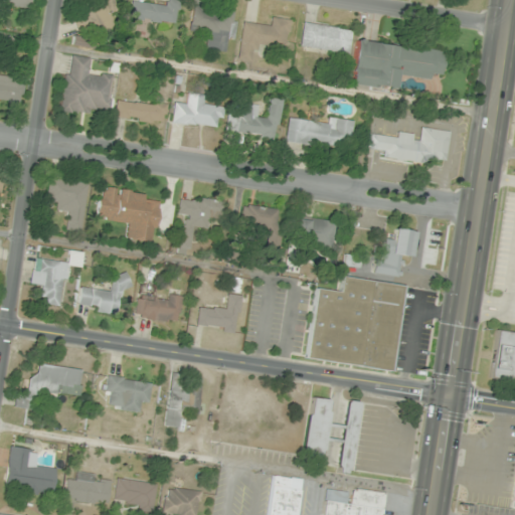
[(30,0),(0,0),(0,5),(30,8),(30,0)]
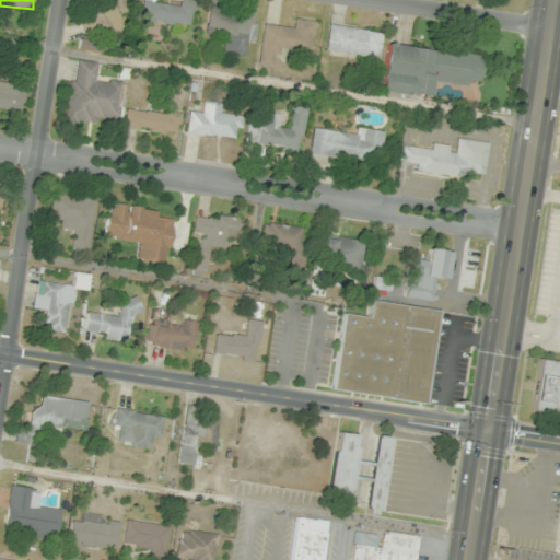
[(84,20),(85,33),(124,32),(123,0),(92,0),(94,20),(84,20)]
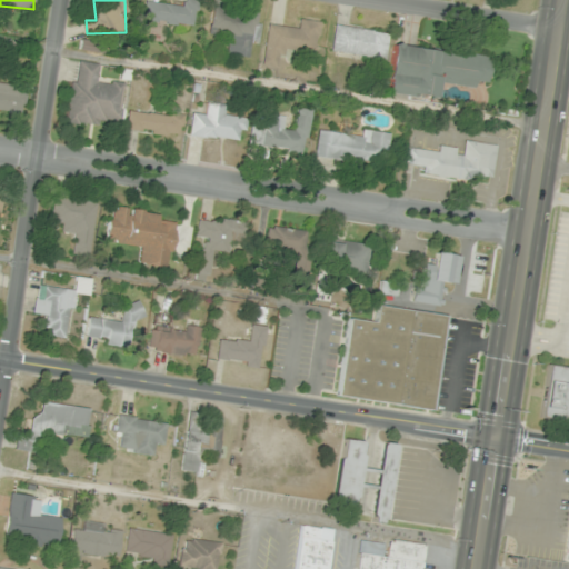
[(192,29),(198,2),(188,0),(182,0),(181,8),(149,0),(146,0),(142,18),(192,29)]
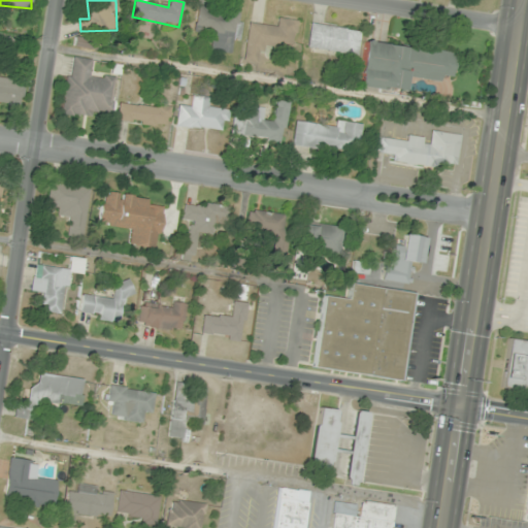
[(210,50),(234,54),(241,12),(198,5),(193,34),(212,37),(210,50)]
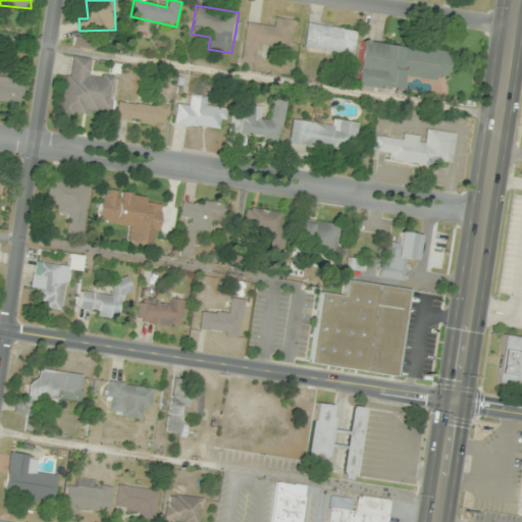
[(247,21),(240,59),(256,62),(259,46),(290,51),(295,20),(274,17),(273,27),(247,21)]
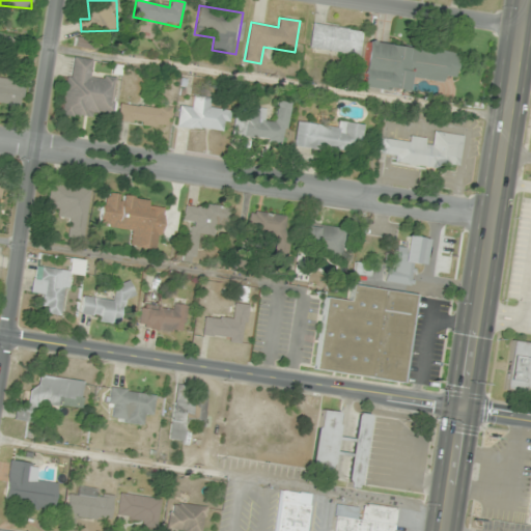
[(363,31),(313,23),(308,49),(358,58),(363,31)]
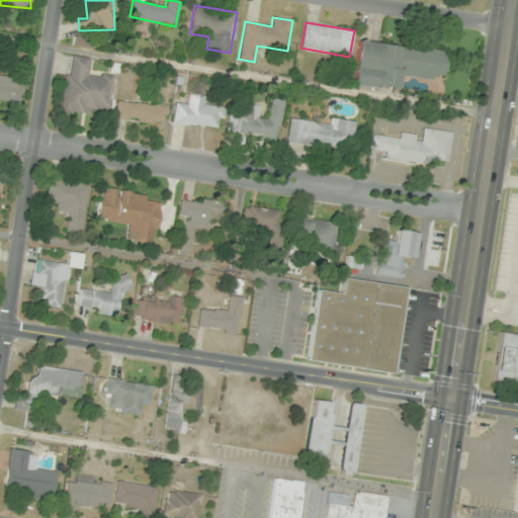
[(351,84),(398,90),(400,75),(433,79),(434,73),(444,75),(448,51),(357,38),(351,84)]
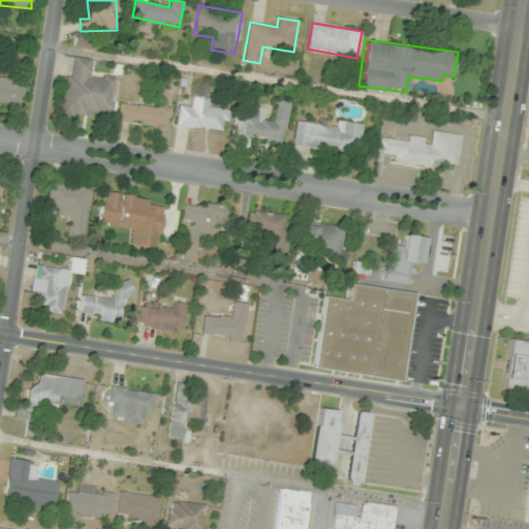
[(114,118),(116,75),(92,74),(93,59),(72,58),(71,76),(64,76),(62,115),(114,118)]
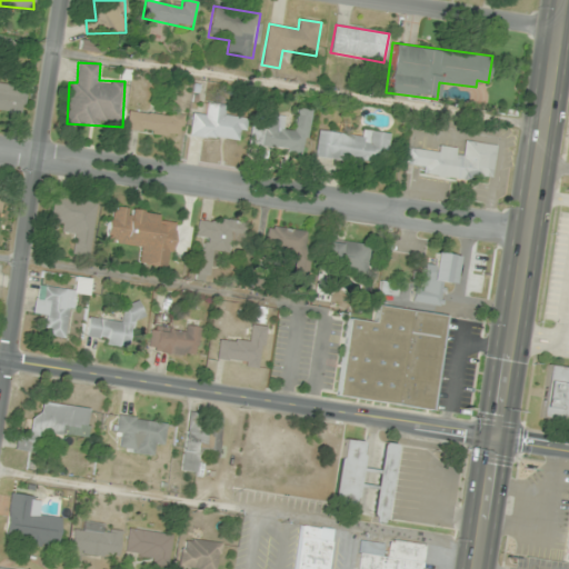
[(26,88),(0,85),(0,111),(22,115),(26,88)]
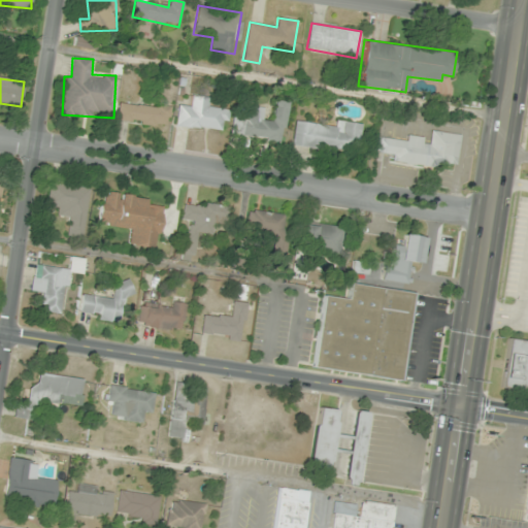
[(208,97),(190,95),(189,105),(177,104),(175,127),(226,132),(228,110),(207,108),(208,97)]
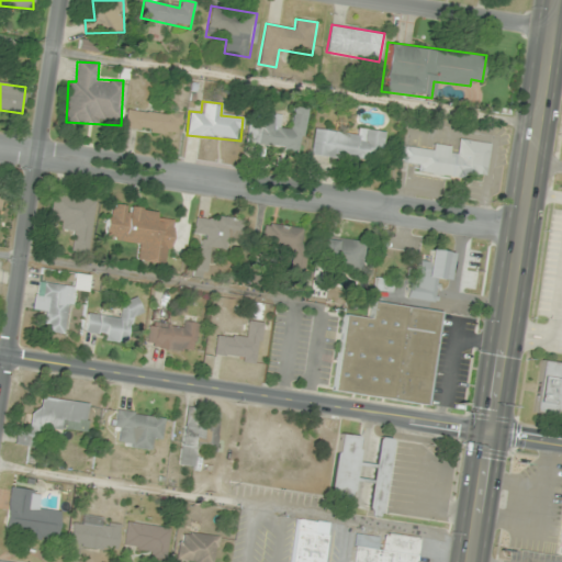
[(180,114),(127,107),(124,128),(178,135),(180,114)]
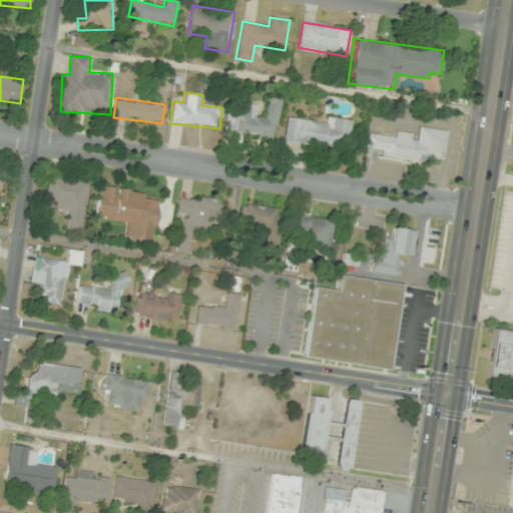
[(275,139),(281,100),(268,97),(265,117),(254,116),(257,109),(228,104),(223,130),(275,139)]
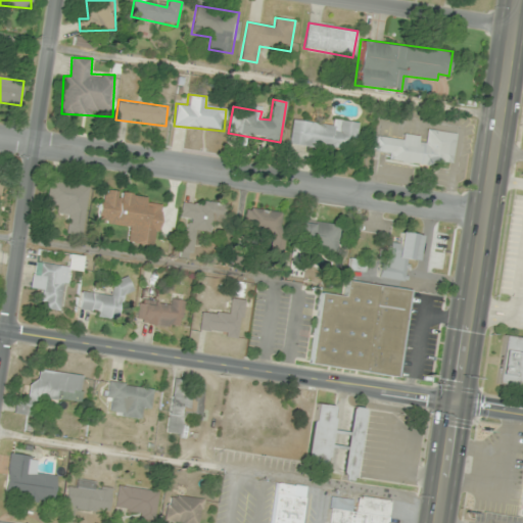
[(345,151),(345,143),(355,144),(359,122),(330,119),(329,126),(291,122),(288,145),(345,151)]
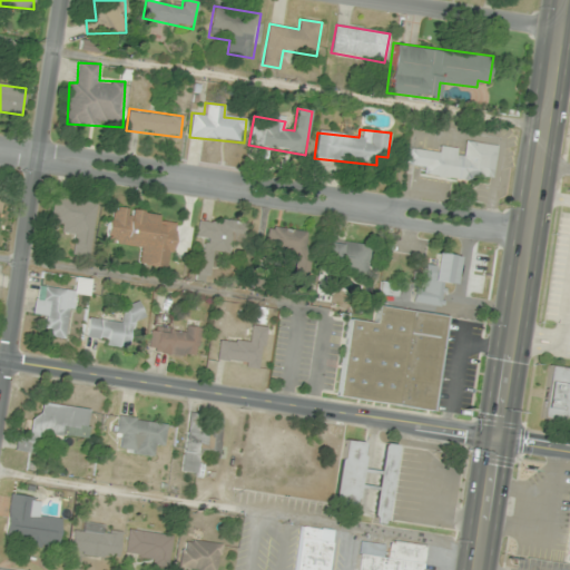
[(498,145),(465,140),(463,150),(440,147),(440,151),(409,148),(406,165),(425,167),(424,174),(492,183),(498,145)]
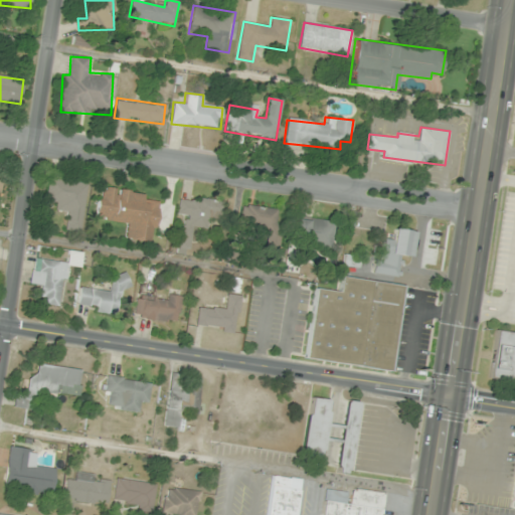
[(55,201),(54,209),(65,210),(63,229),(82,231),(88,182),(49,178),(46,200),(55,201)]
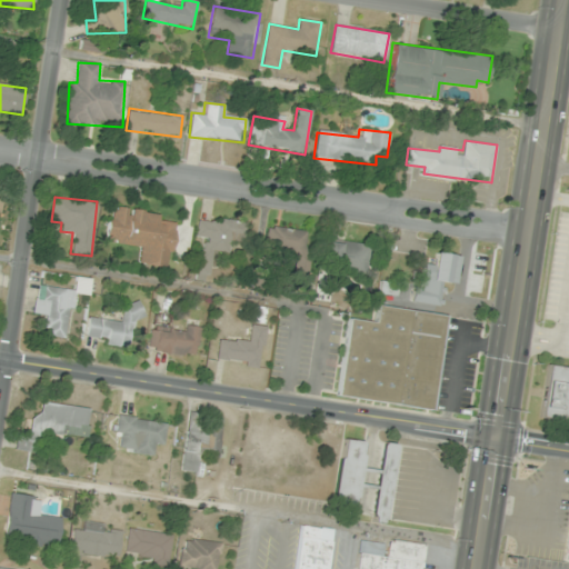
[(159,211),(112,205),(107,242),(140,248),(138,263),(170,268),(177,223),(158,220),(159,211)]
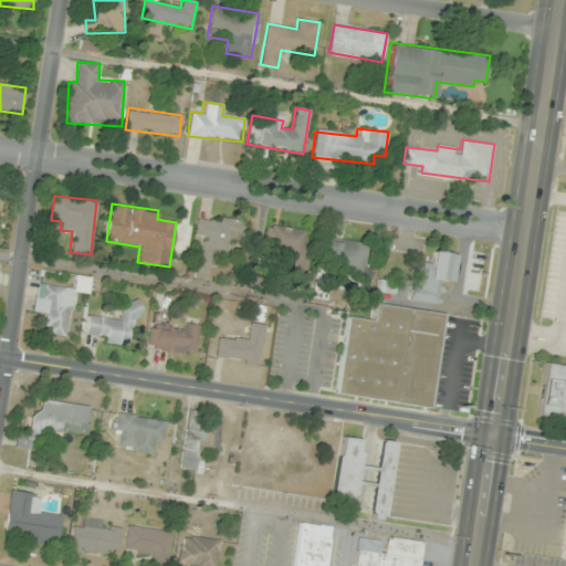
[(245,219),(197,216),(196,237),(203,237),(203,249),(195,249),(194,274),(210,275),(211,249),(230,251),(231,242),(243,243),(245,219)]
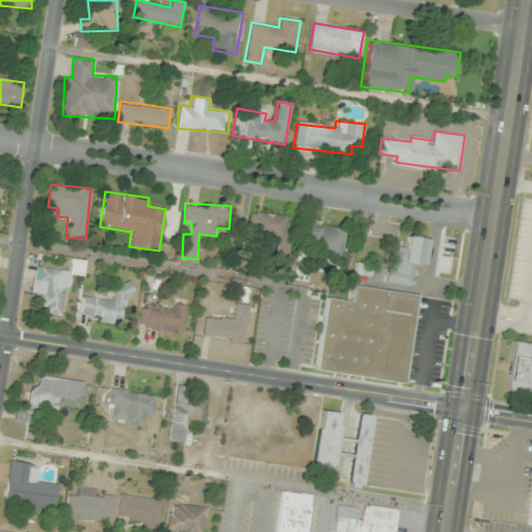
[(288,215),(250,211),(247,234),(285,239),(288,215)]
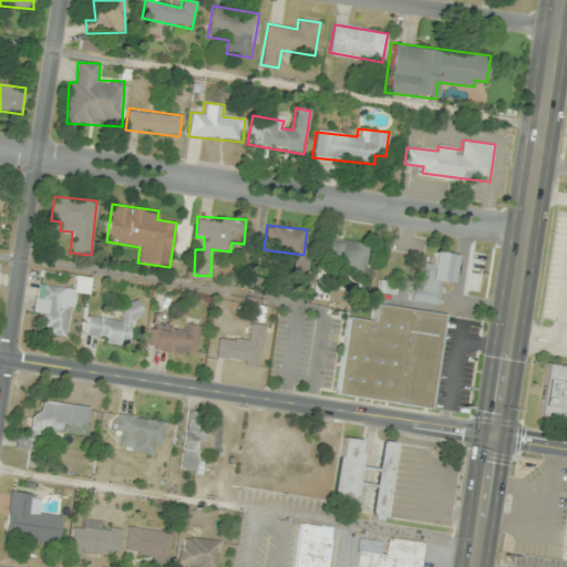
[(364,272),(369,244),(325,237),(319,266),(364,272)]
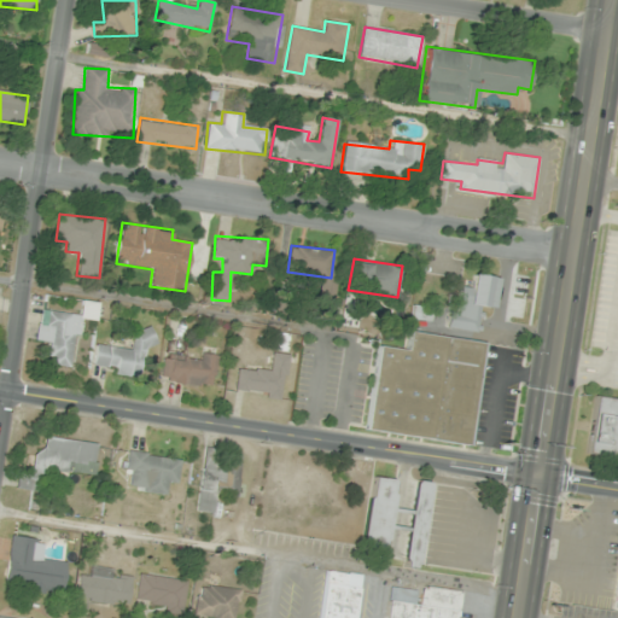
[(447,328),(478,332),(482,307),(493,308),(496,278),(473,274),(471,287),(461,286),(458,312),(449,310),(447,328)]
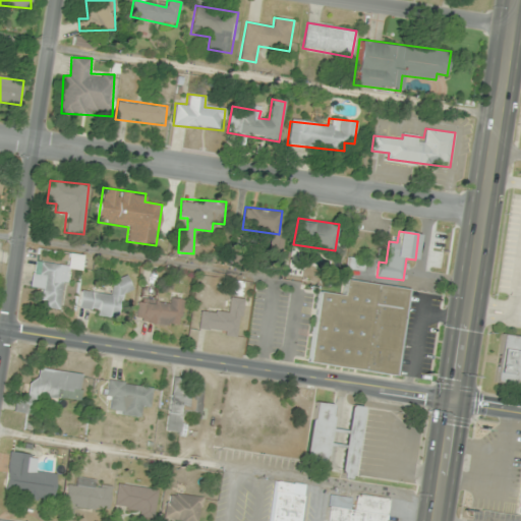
[(62,309),(67,266),(80,267),(82,256),(70,254),(69,265),(40,261),(38,271),(32,271),(30,287),(42,288),(40,306),(62,309)]
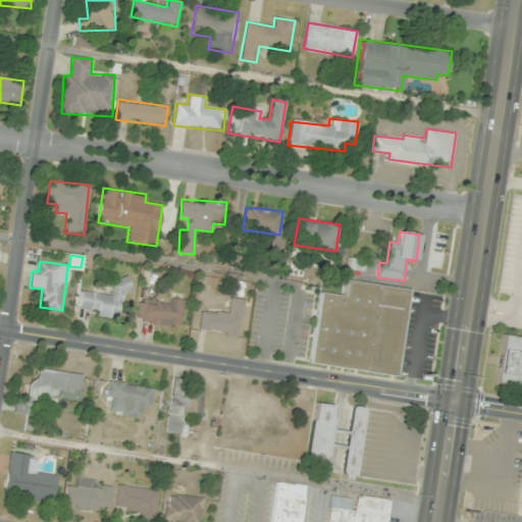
[(348,269),(363,271),(365,259),(349,258),(348,269)]
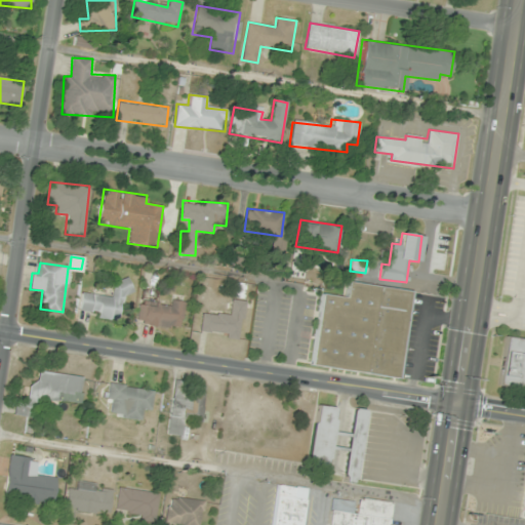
[(80,310),(97,312),(97,318),(118,320),(121,294),(130,295),(132,281),(114,279),(112,296),(82,292),(80,310)]
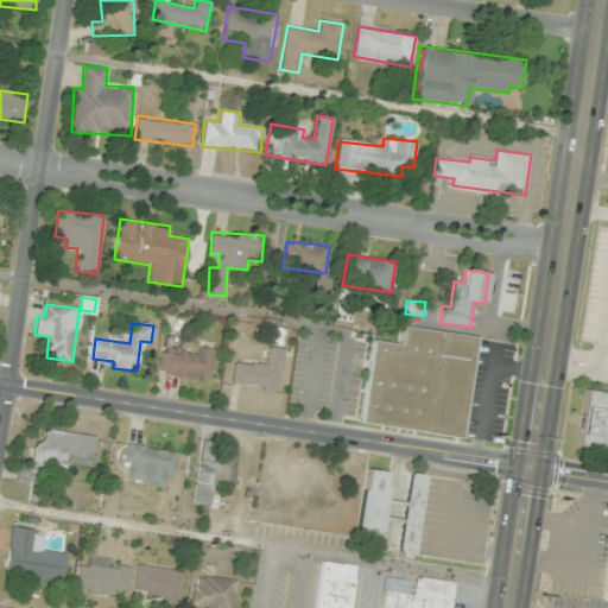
[(372,341),(360,423),(463,438),(476,337),(403,327),(400,344),(372,341)]
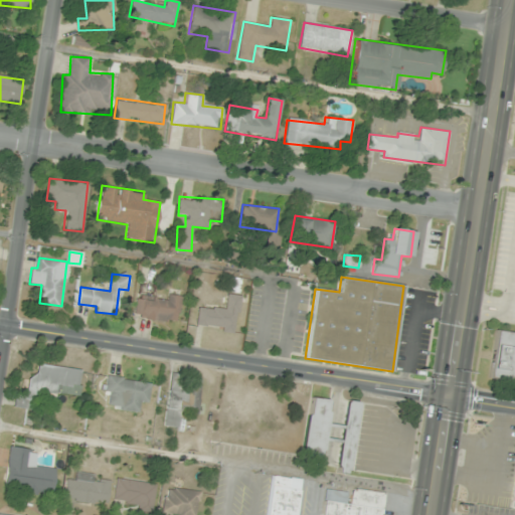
[(177,323),(181,300),(138,292),(133,315),(177,323)]
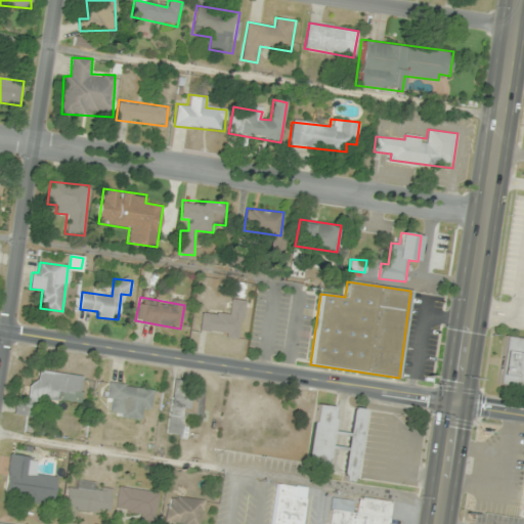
[(237,339),(245,301),(232,299),(229,314),(203,309),(199,332),(237,339)]
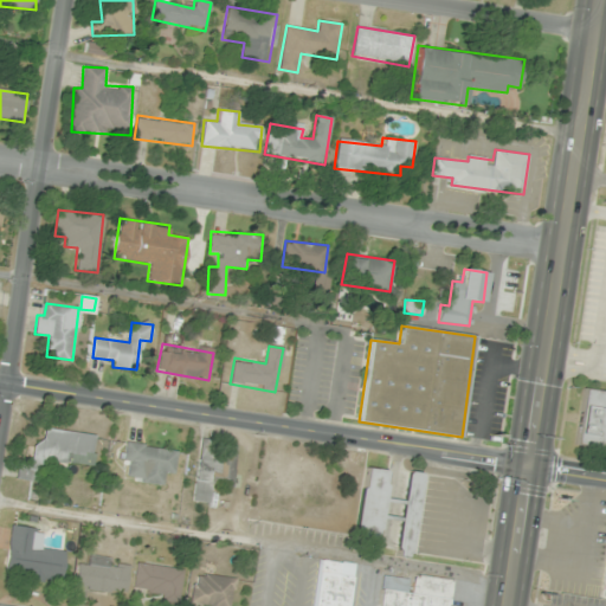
[(605,391),(582,388),(575,447),(605,450),(605,391)]
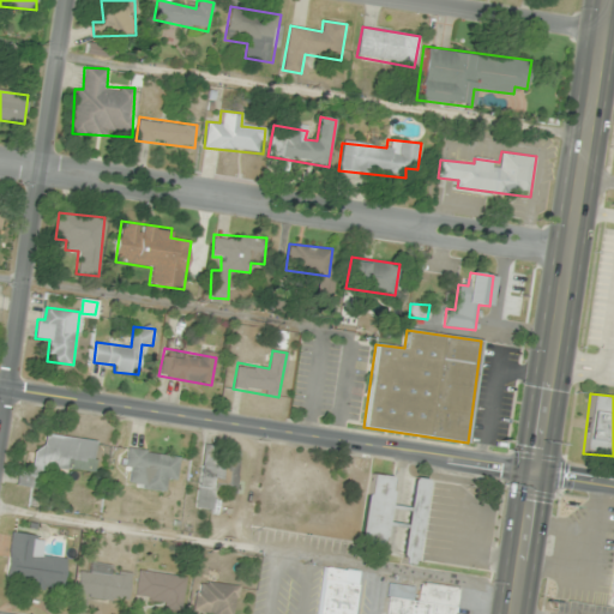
[(94,470),(98,441),(46,433),(44,446),(35,445),(30,471),(18,469),(16,486),(52,491),(54,476),(66,479),(68,465),(94,470)]
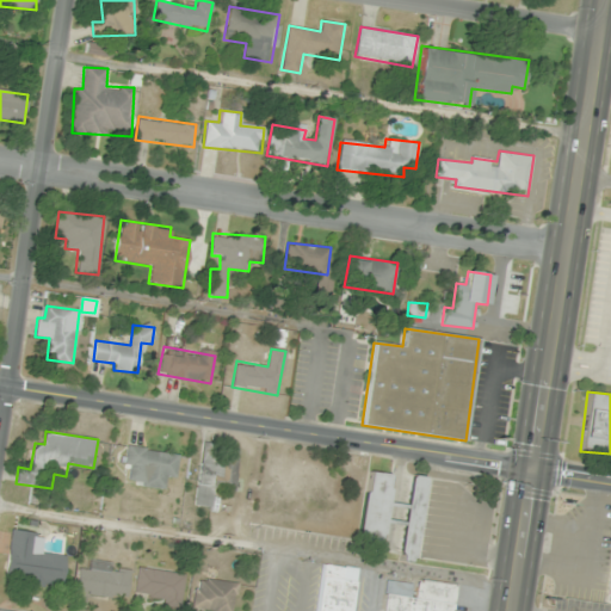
[(195,505),(211,507),(215,488),(235,491),(241,448),(203,442),(195,505)]
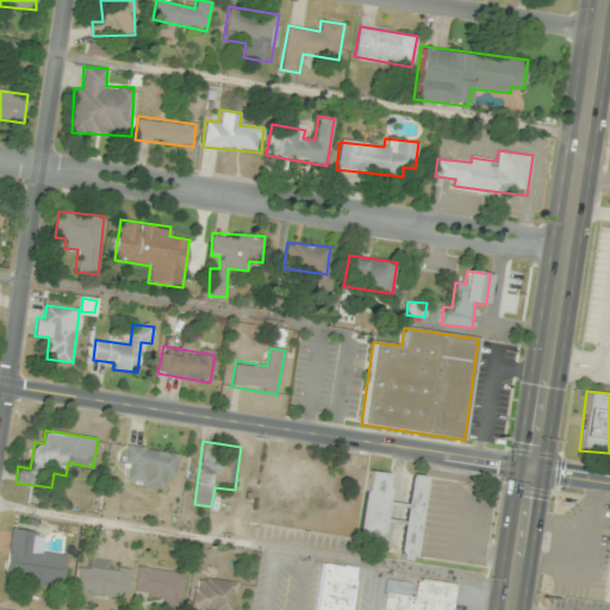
[(131,472),(130,484),(162,487),(165,475),(176,477),(179,452),(126,444),(123,471),(131,472)]
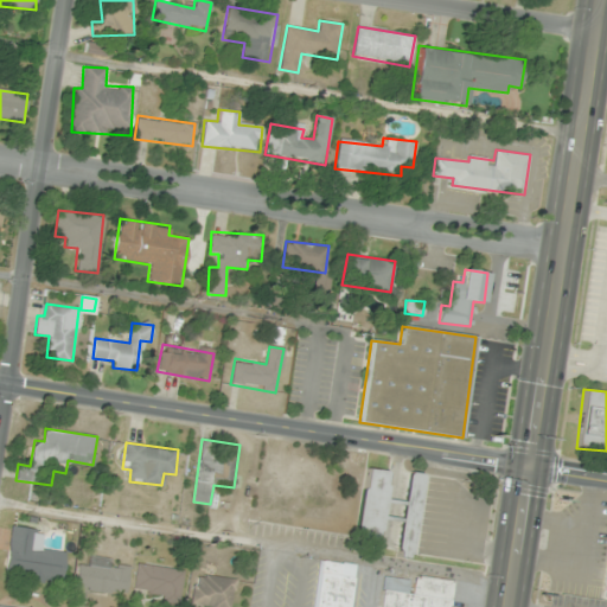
[(388,471),(364,468),(357,545),(381,548),(388,471)]
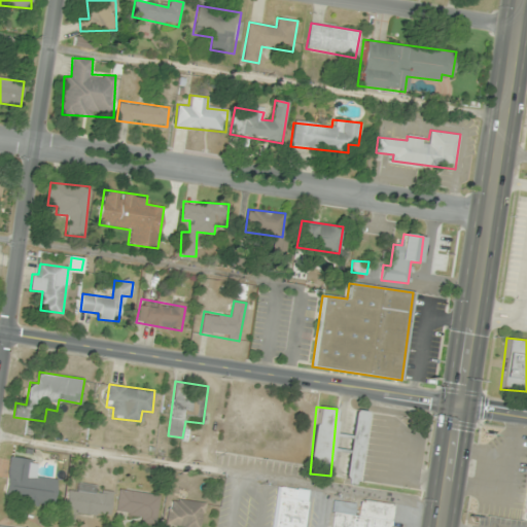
[(344,483),(356,485),(367,412),(354,410),(344,483)]
